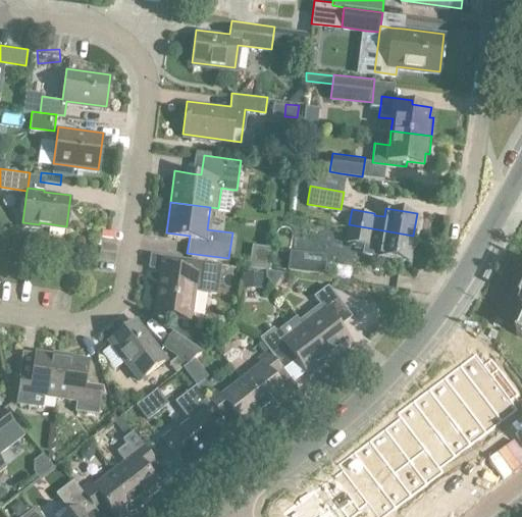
[(349,224),(346,241),(364,244),(362,252),(409,260),(413,236),(349,224)]
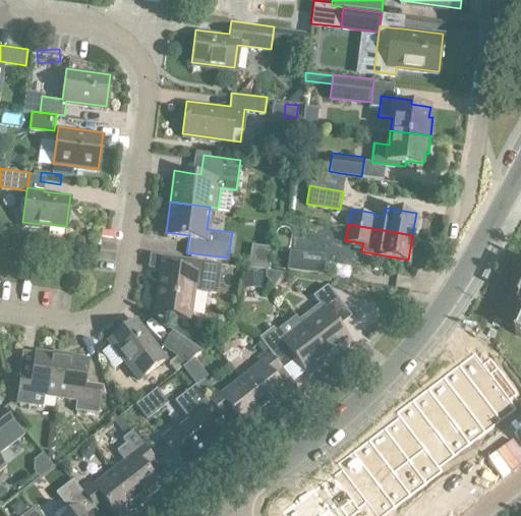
[(289,248),(287,266),(286,268),(290,269),(289,270),(321,275),(321,273),(323,273),(325,253),(289,248)]
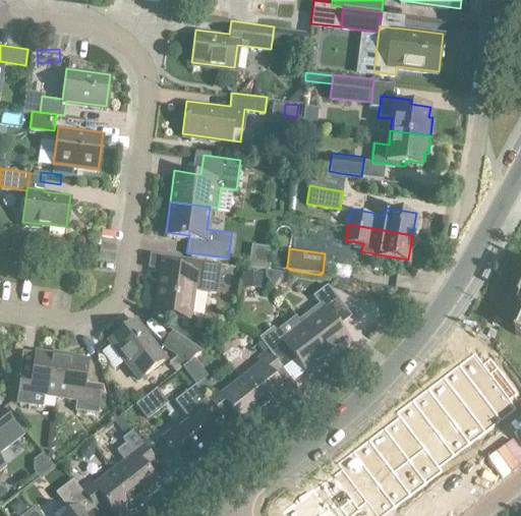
[(161,267),(155,307),(189,312),(192,287),(217,290),(221,262),(218,261),(168,254),(166,268),(161,267)]
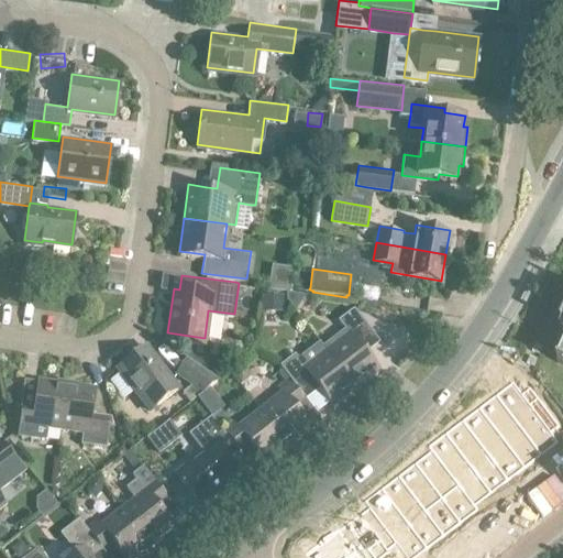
[(267,292),(262,292),(262,308),(284,308),(284,292),(277,292),(277,288),(267,288),(267,292)]
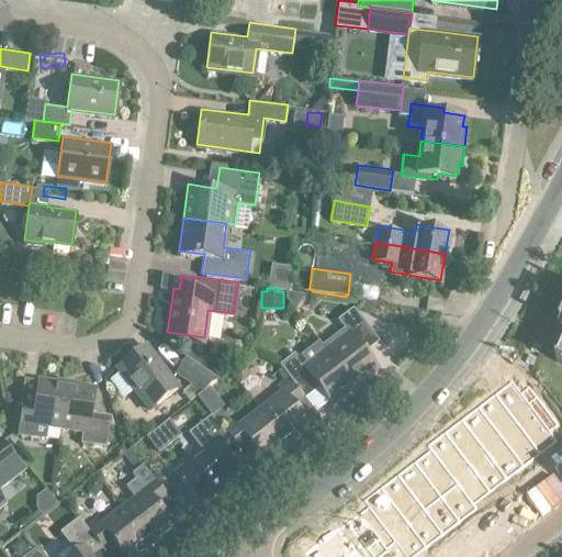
[(287,289),(287,296),(295,308),(305,291),(287,289)]
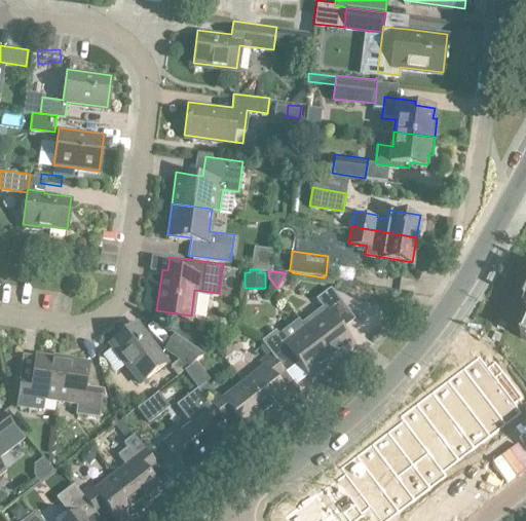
[(66,300),(65,280),(54,281),(54,300),(66,300)]
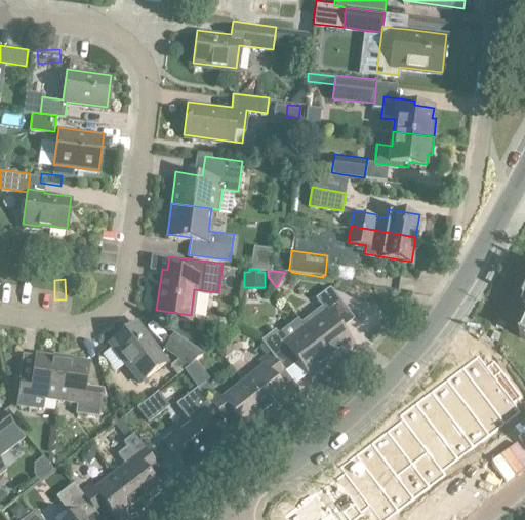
[(321,304),(303,318),(307,324),(333,358),(354,342),(341,325),(354,316),(329,285),(315,296),(321,304)]
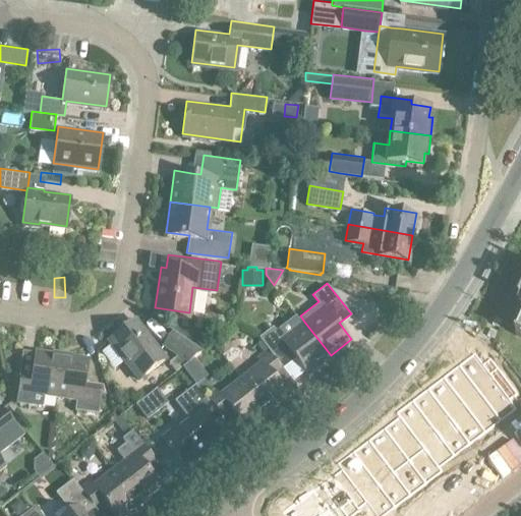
[(110,343),(102,349),(115,365),(122,360),(138,381),(168,357),(135,316),(106,338),(110,343)]
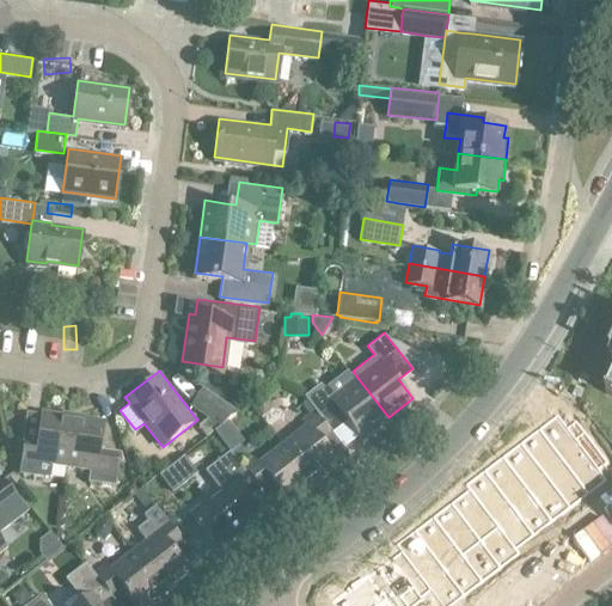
[(320,381),(304,395),(305,396),(307,399),(314,408),(332,430),(349,417),(363,436),(389,417),(357,378),(332,397),(320,381)]
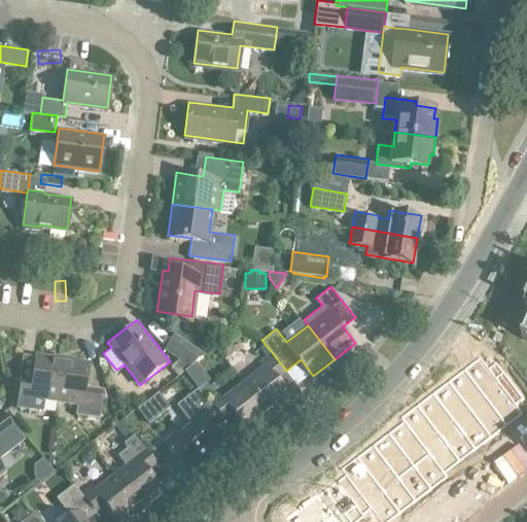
[(211,329),(197,340),(205,351),(219,342),(211,329)]
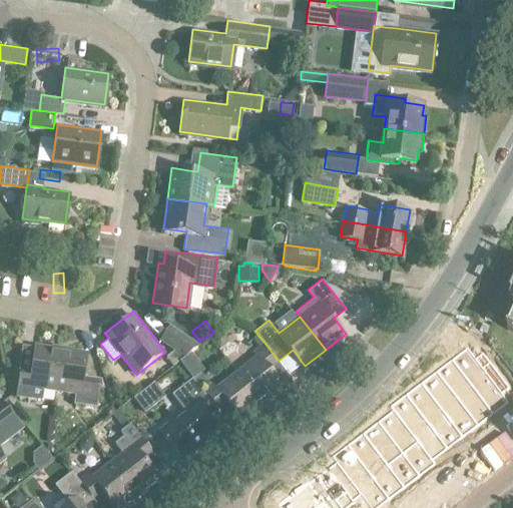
[(169,323),(158,339),(173,348),(173,349),(184,356),(191,351),(200,344),(186,334),(169,323)]
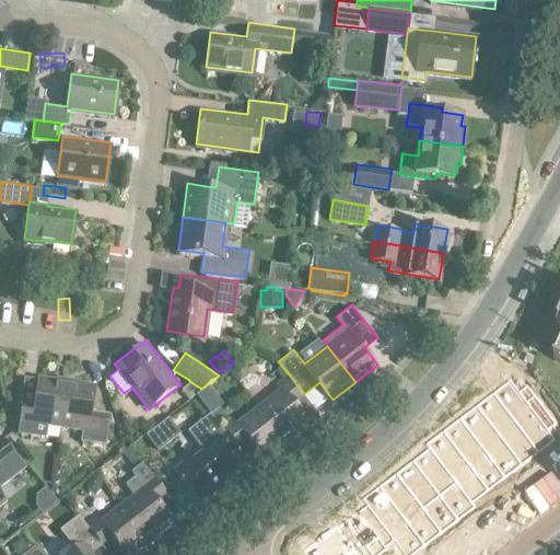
[(240,360),(230,367),(238,379),(249,371),(240,360)]
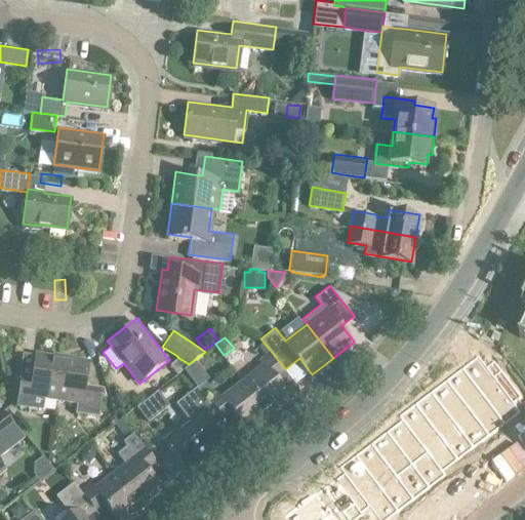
[(317,488),(316,486),(285,510),(292,519),(340,519),(349,515),(350,516),(362,507),(361,506),(368,500),(381,517),(444,469),(441,465),(520,404),(514,396),(522,390),(493,353),(485,359),(478,348),(398,409),(401,413),(338,461),(344,468),(317,488)]
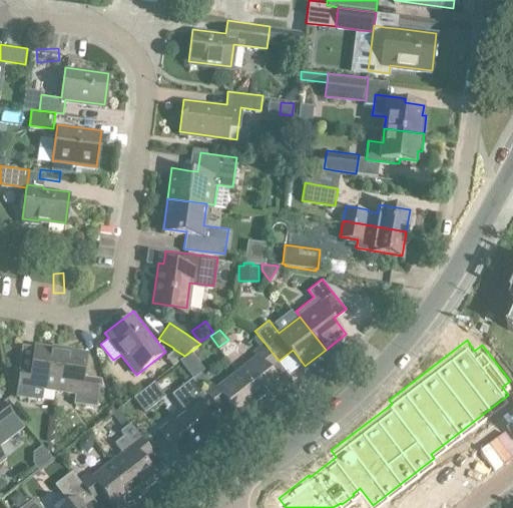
[(258,354),(236,370),(263,404),(284,388),(282,385),(274,374),(277,372),(284,367),(279,361),(264,342),(259,345),(253,349),(258,354)]
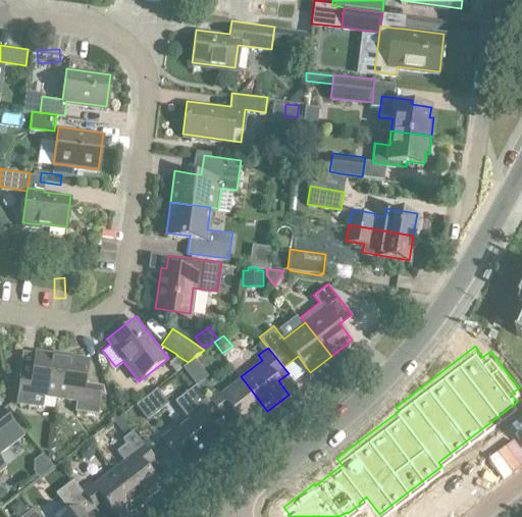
[(31,382),(19,380),(16,402),(42,405),(43,395),(55,397),(62,353),(36,349),(31,382)]
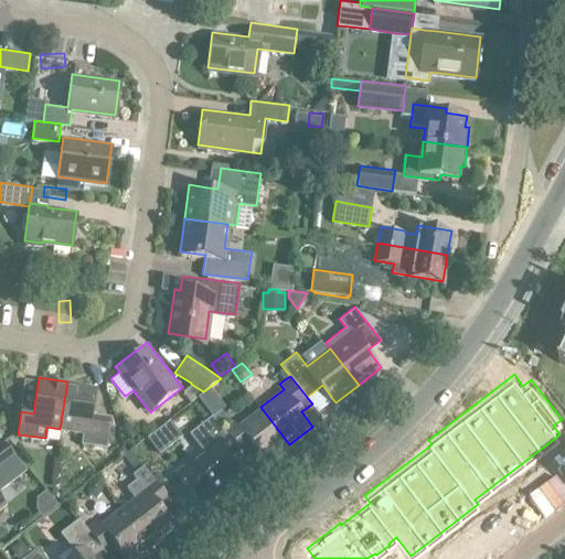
[(67,382),(60,429),(82,432),(81,441),(106,445),(108,434),(108,436),(112,415),(92,411),(96,386),(67,382)]
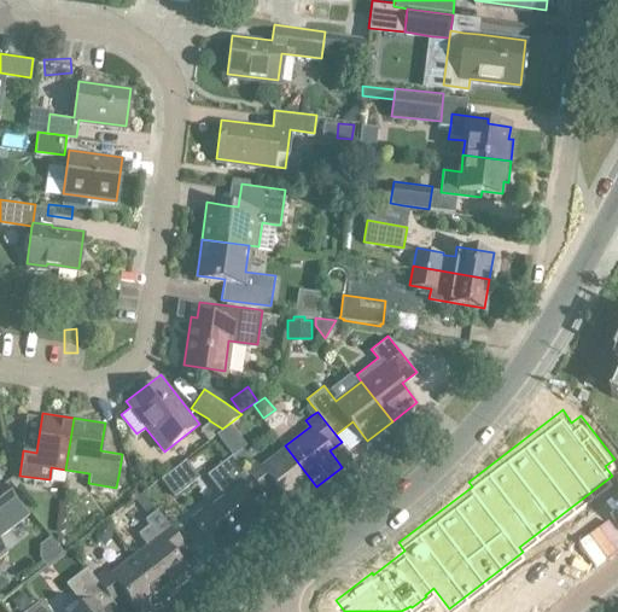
[(256,459),(243,468),(255,483),(261,491),(273,482),(291,506),(316,487),(285,446),(261,465),(256,459)]
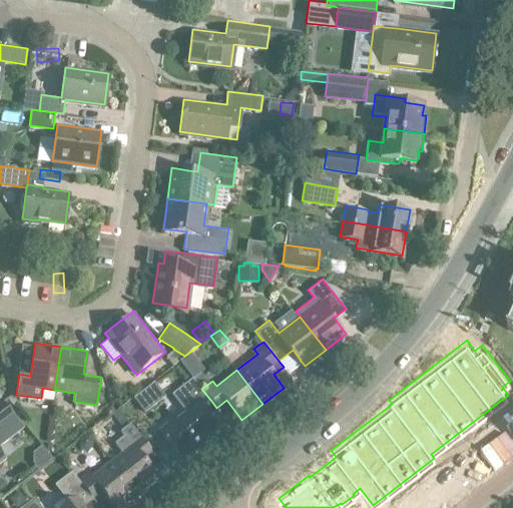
[(171,393),(184,410),(161,429),(183,457),(217,431),(201,410),(211,401),(201,389),(192,377),(171,393)]
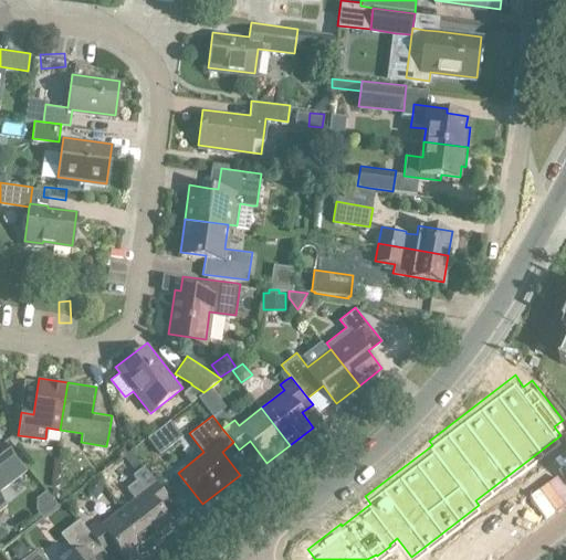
[(0,506),(4,503),(0,497),(0,487),(18,474),(19,469),(20,472),(25,472),(31,467),(8,437),(3,441),(0,443),(0,506)]
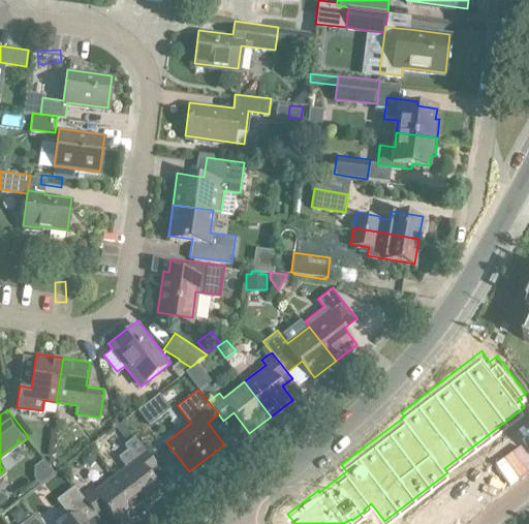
[(122,420),(116,425),(125,437),(131,433),(132,432),(122,420)]
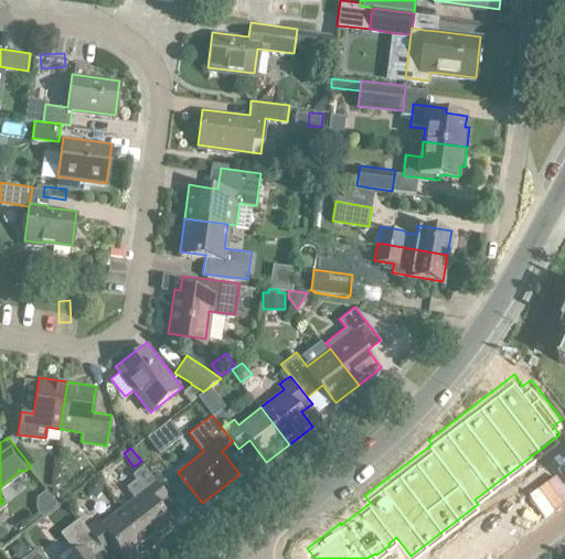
[(126,486),(135,497),(123,506),(150,541),(173,525),(160,507),(171,500),(156,480),(156,481),(142,464),(132,473),(136,479),(126,486)]
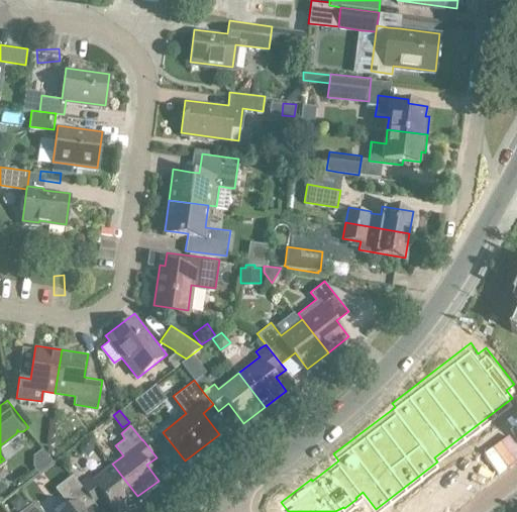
[(88,474),(79,482),(94,501),(103,494),(116,511),(117,511),(137,496),(112,464),(92,479),(88,474)]
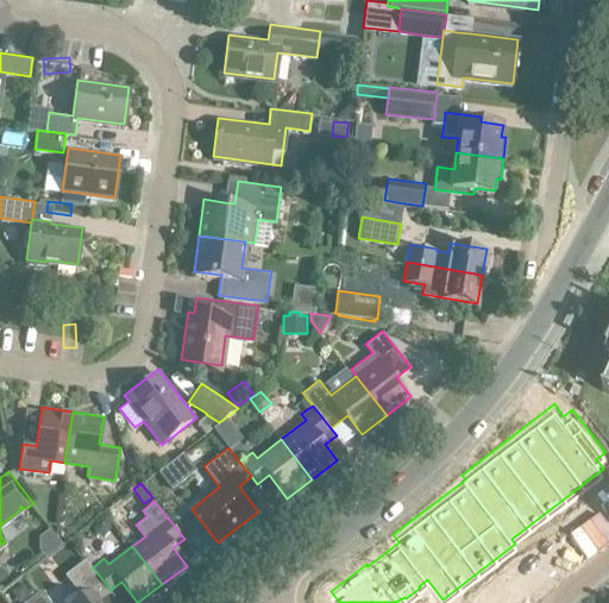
[(93,567),(86,558),(64,573),(82,597),(74,602),(102,602),(100,600),(111,591),(111,590),(93,567)]
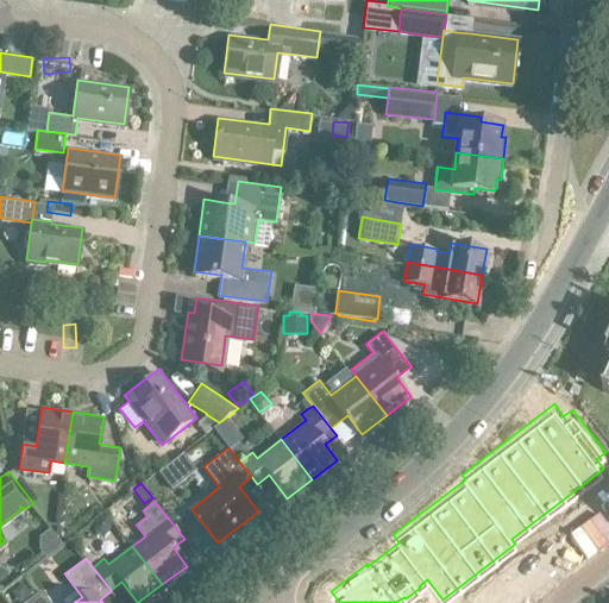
[(57,573),(45,582),(55,596),(67,588),(57,573)]
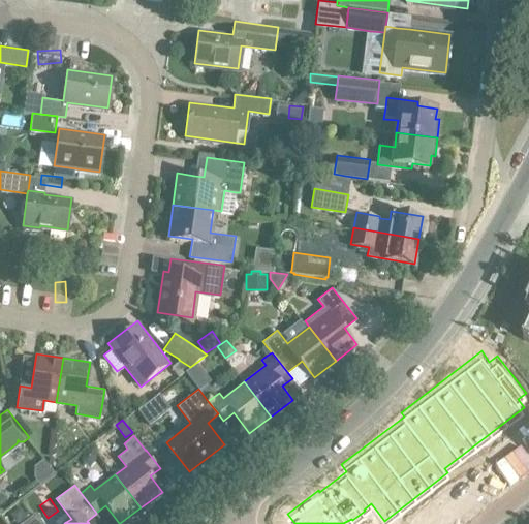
[(32,513),(19,523),(29,523),(36,519),(32,513)]
